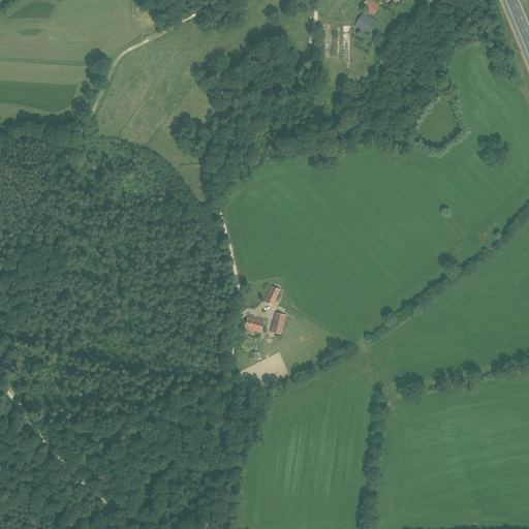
[(371,0),(367,0),(363,5),(373,16),(380,8),(371,0)]
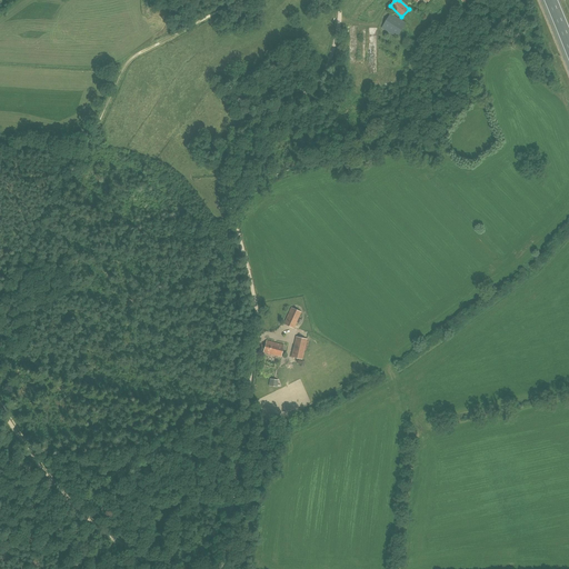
[(382,28),(381,29),(392,36),(393,35),(398,37),(407,22),(391,13),(382,28)]
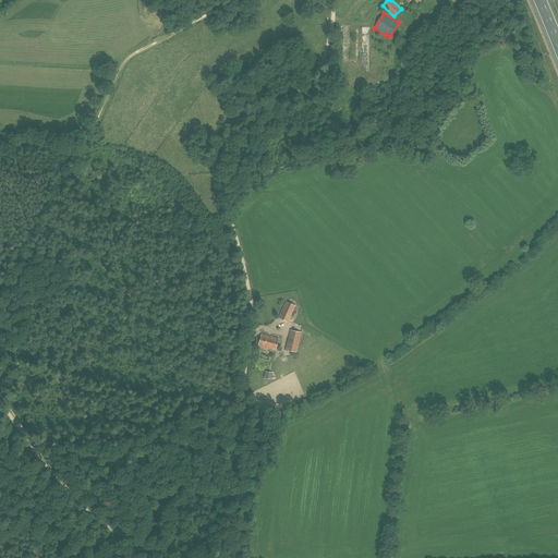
[(286,302),(278,317),(288,322),(295,306),(286,302)]
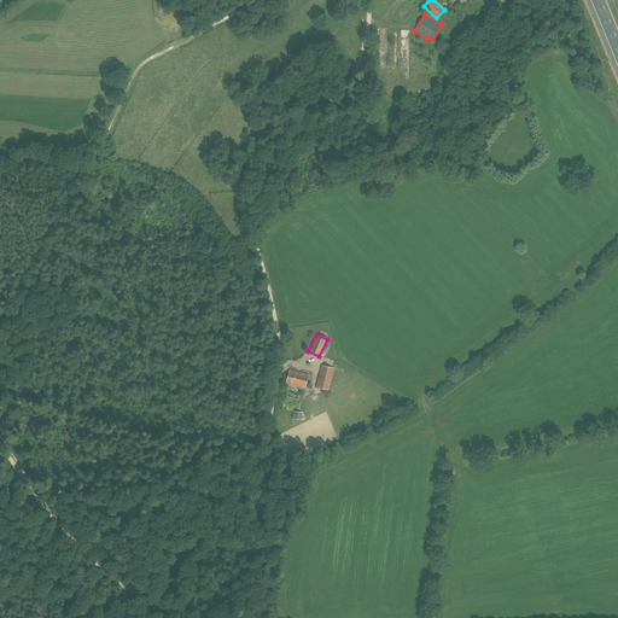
[(328,391),(334,368),(321,366),(316,388),(328,391)]
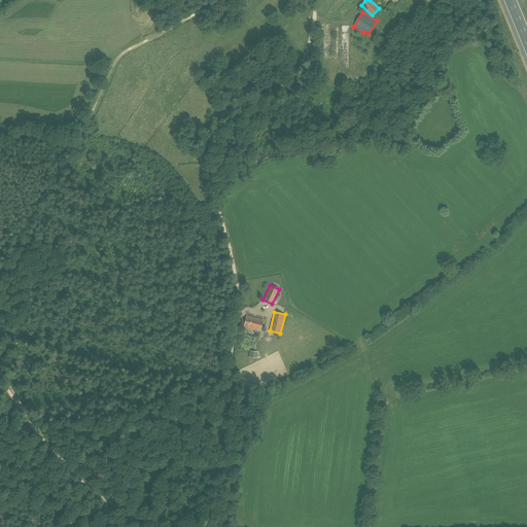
[(262,320),(246,315),(244,326),(260,330),(262,320)]
